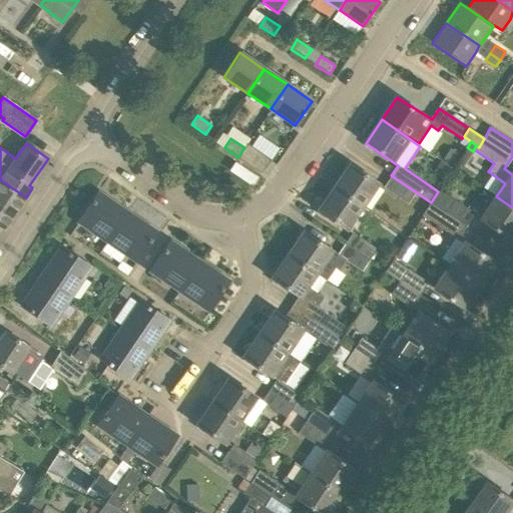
[(272,160),(247,143),(244,147),(237,157),(262,173),(272,160)]
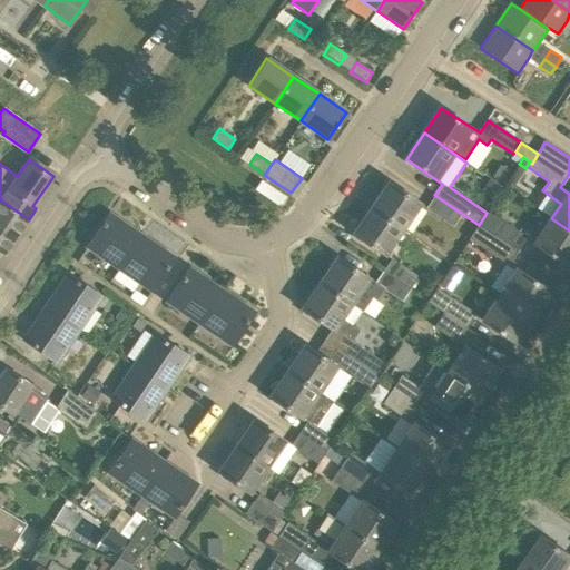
[(504,185),(511,173),(500,166),(492,177),(504,185)]
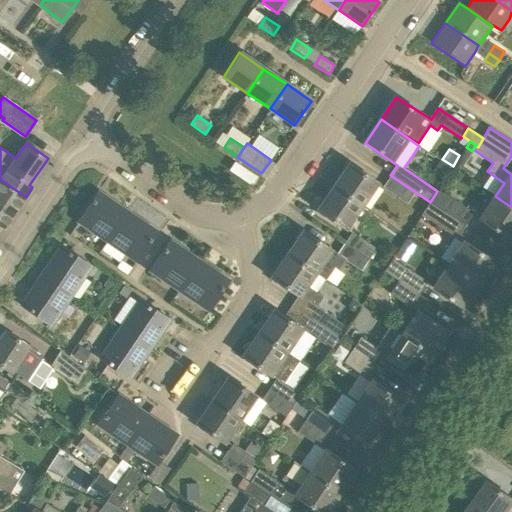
[(443,179),(451,168),(440,160),(432,172),(443,179)]
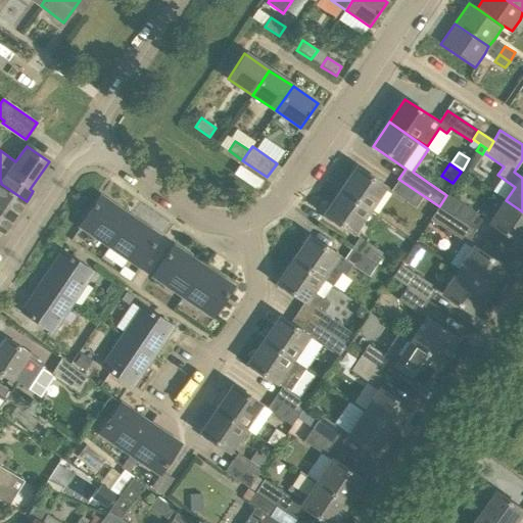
[(234,174),(254,187),(260,179),(240,165),(234,174)]
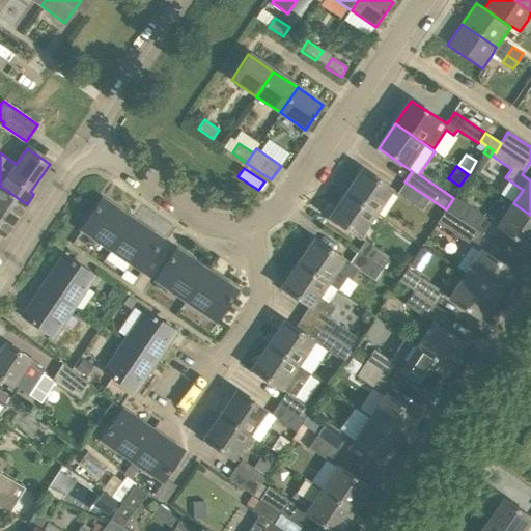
[(391,190),(363,170),(346,194),(374,214),(391,190)]
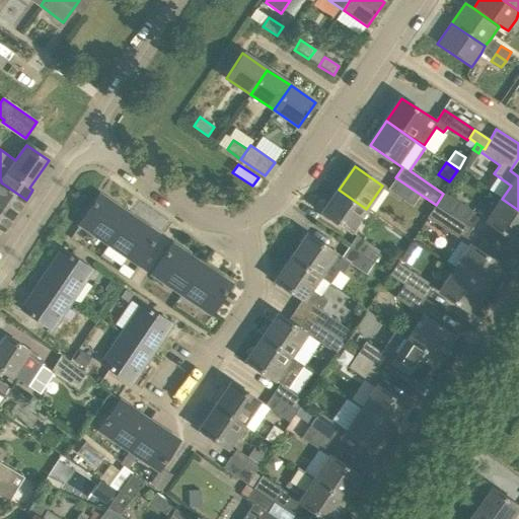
[(388,189),(413,206),(421,195),(395,177),(388,189)]
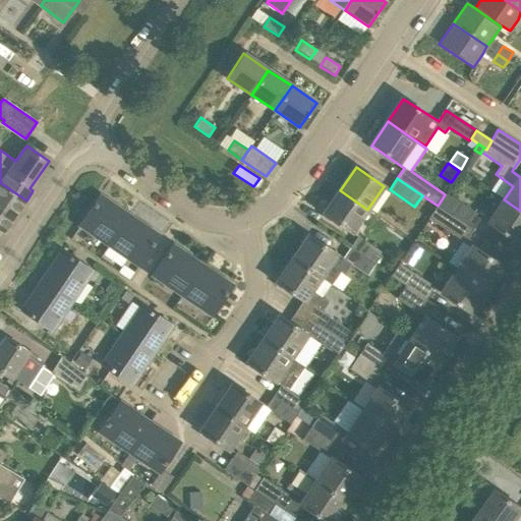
[(1,181),(0,180),(0,230),(4,233),(26,200),(1,183),(1,181)]
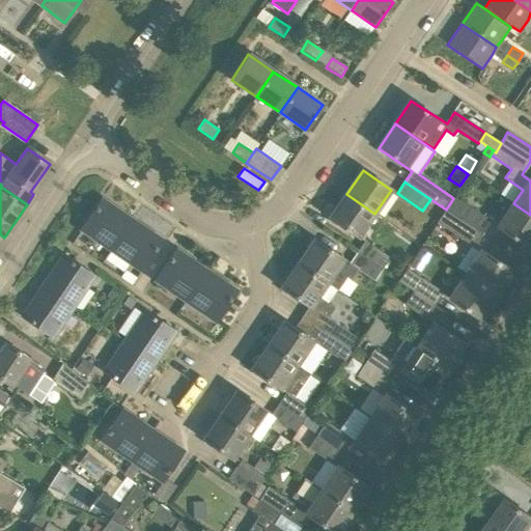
[(374,214),(346,194),(331,218),(359,236),(374,214)]
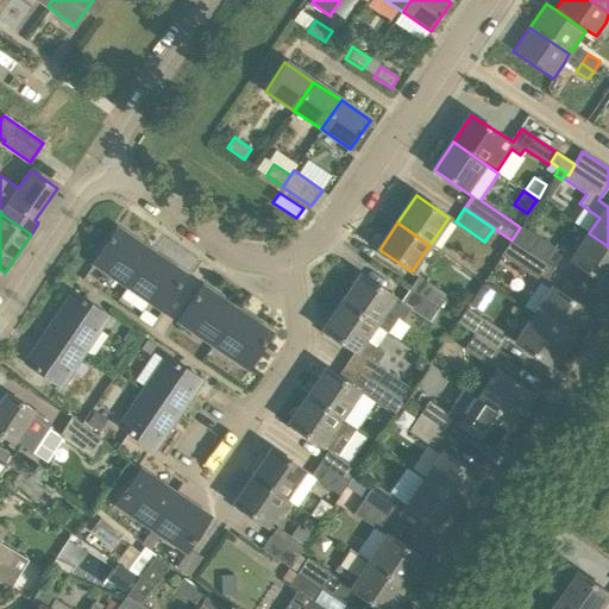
[(522,224),(520,227),(512,240),(552,267),(562,251),(522,224)]
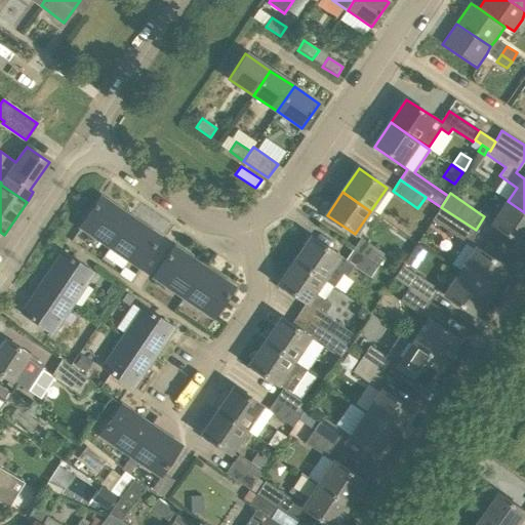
[(131,217),(101,197),(80,227),(110,247),(131,217)]
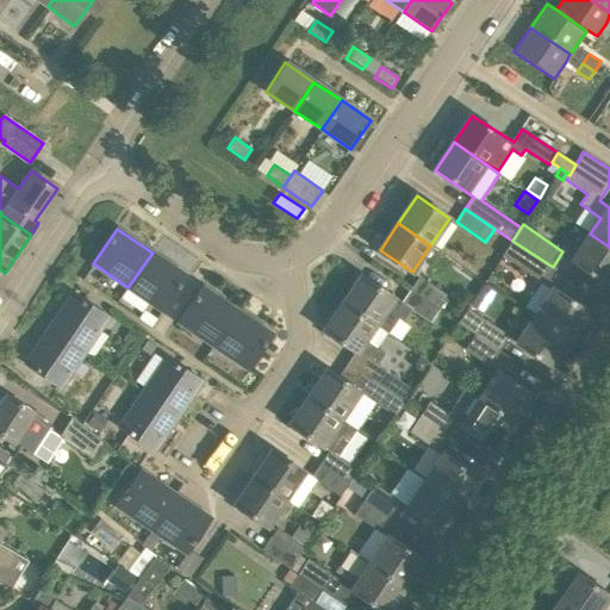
[(609,247),(590,234),(572,261),(607,284),(609,279),(609,247)]
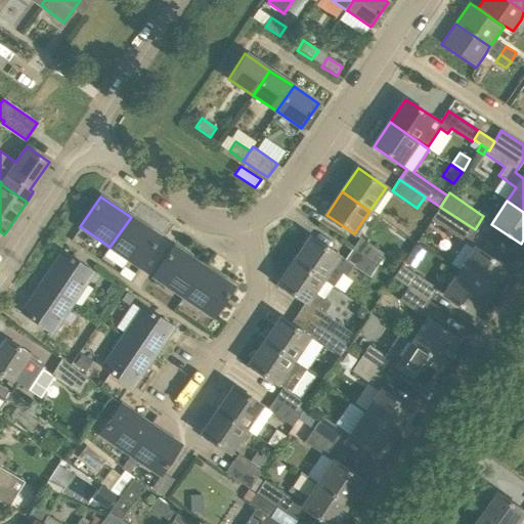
[(475,229),(440,207),(431,220),(466,243),(475,229)]
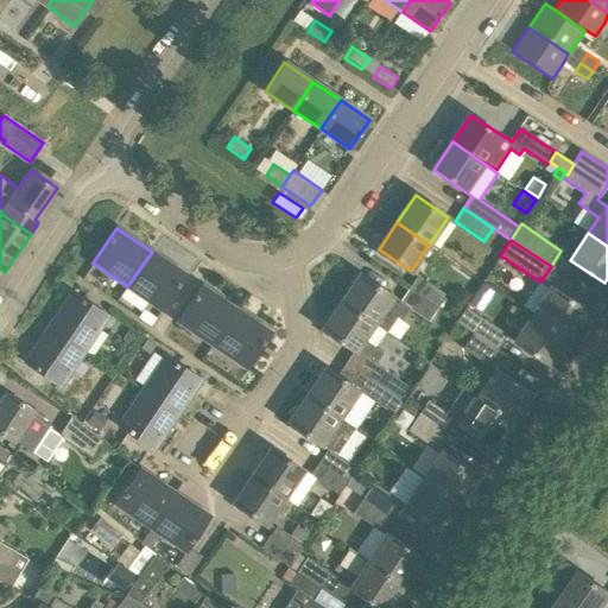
[(187,276),(152,252),(127,286),(163,310),(187,276)]
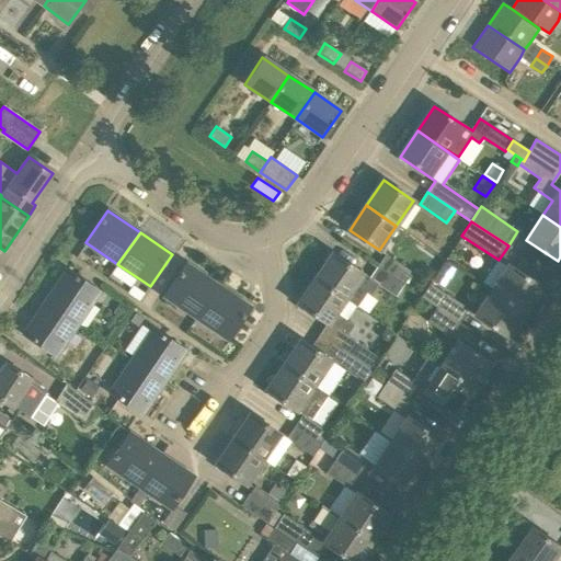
[(368,278),(362,274),(333,254),(316,278),(345,299),(356,307),(366,293),(369,296),(378,284),(395,296),(397,295),(402,286),(376,266),(368,278)]
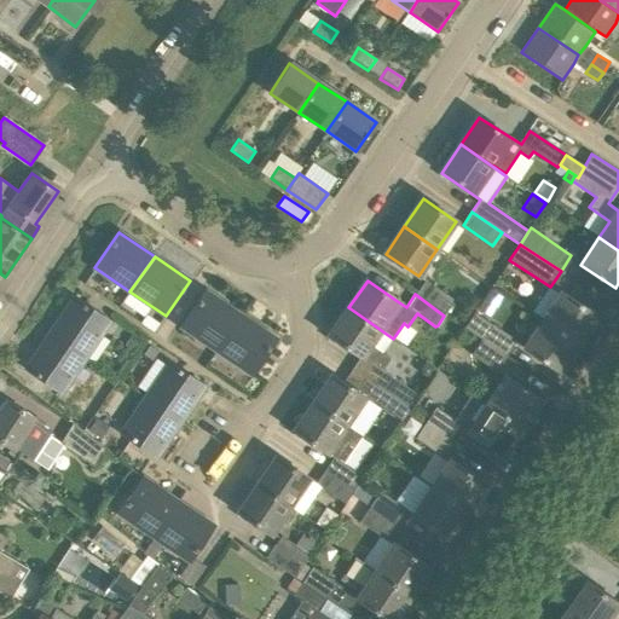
[(415,294),(444,316),(455,300),(426,281),(415,294)]
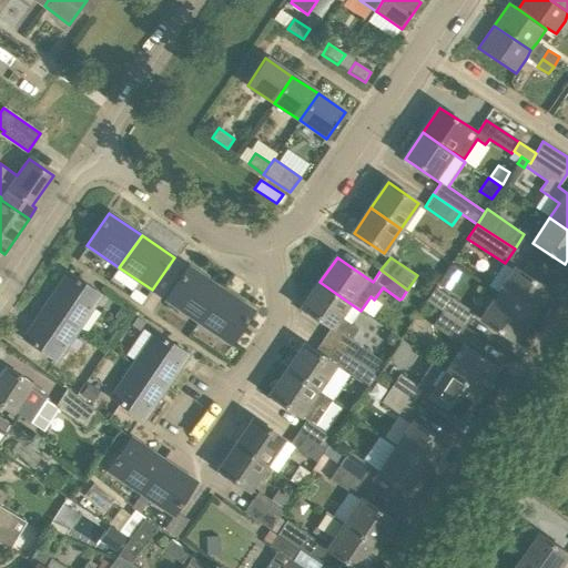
[(462,273),(450,265),(438,283),(449,291),(462,273)]
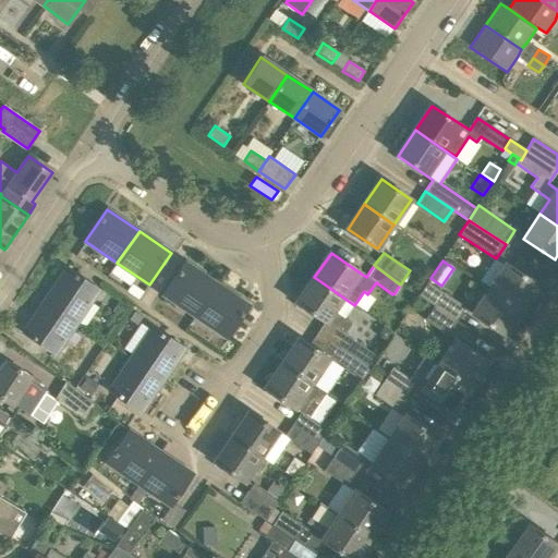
[(217,284),(185,263),(164,294),(195,316),(217,284)]
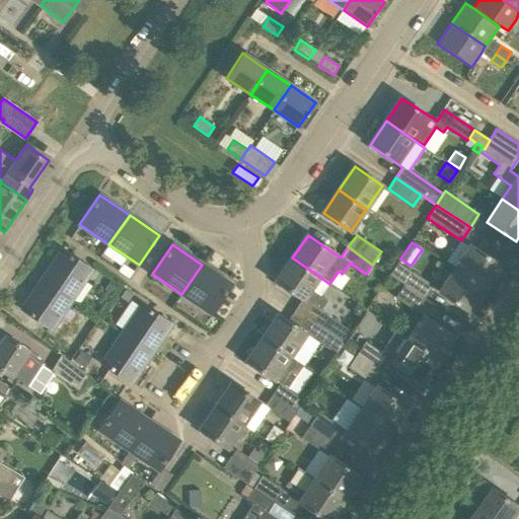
[(455,269),(485,289),(501,266),(471,245),(455,269)]
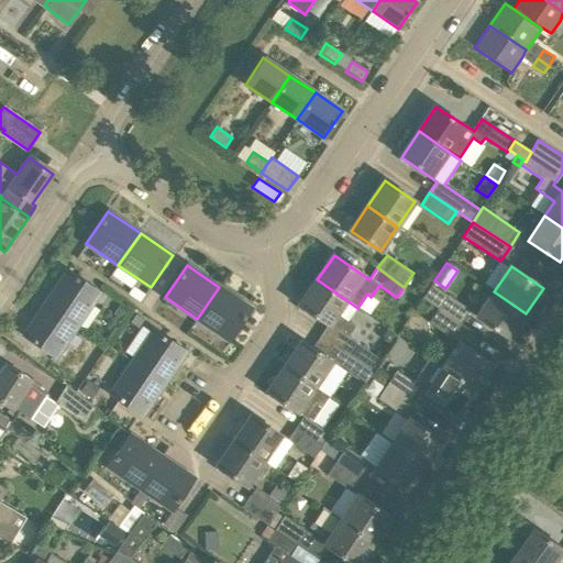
[(100,293),(67,271),(45,302),(78,324),(100,293)]
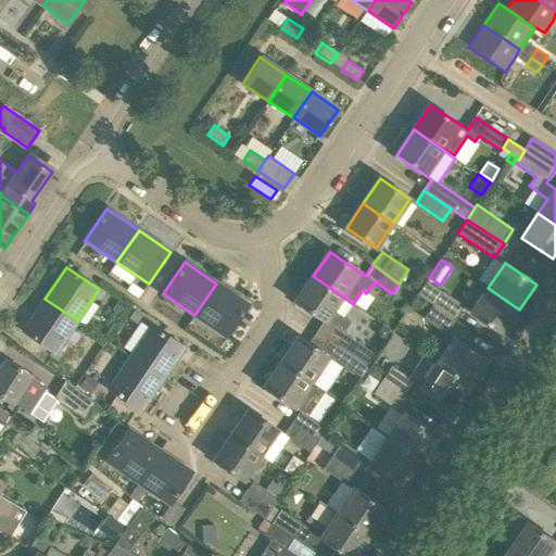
[(295,301),(325,321),(343,333),(351,321),(333,310),(342,297),(313,276),(295,301)]
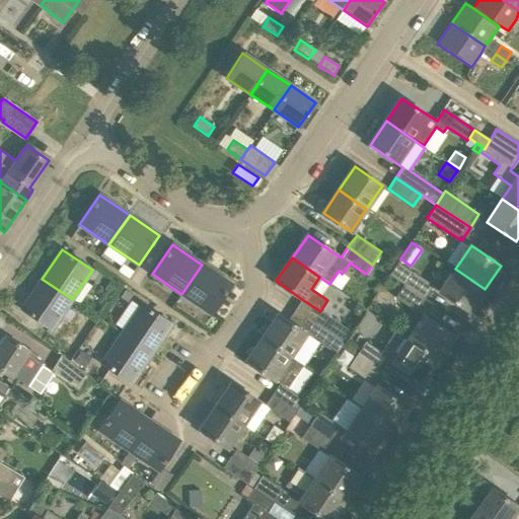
[(424,298),(433,285),(413,271),(412,272),(398,263),(389,275),(403,285),(424,298)]
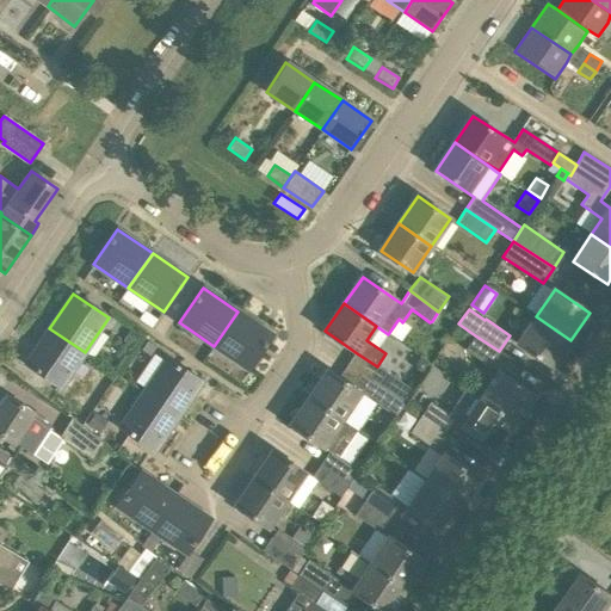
[(140,319),(152,328),(158,319),(144,310),(140,319)]
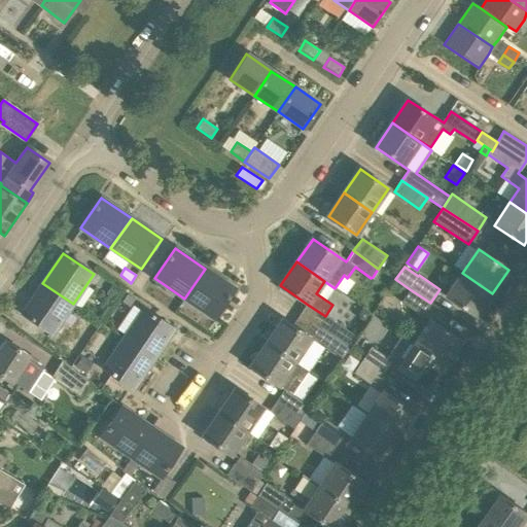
[(235,289),(205,269),(184,299),(214,319),(235,289)]
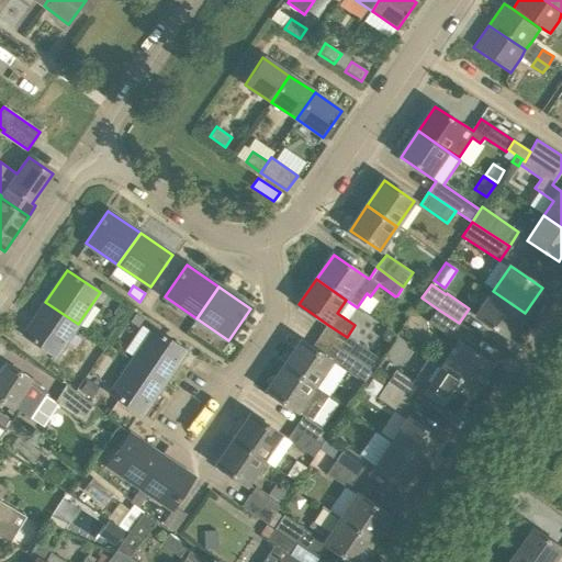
[(525,313),(493,291),(476,316),(508,338),(525,313)]
